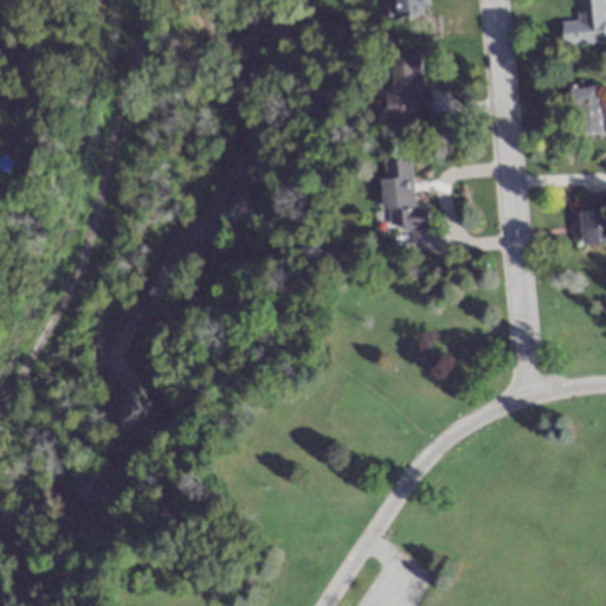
[(395,0),(399,15),(431,11),(429,0),(395,0)]
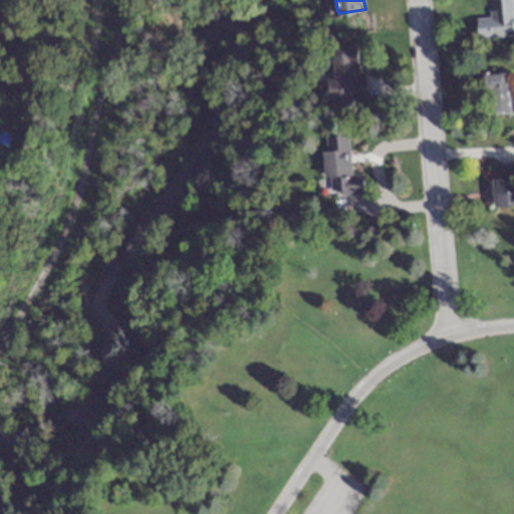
[(490,0),(491,16),(477,17),(478,37),(513,36),(511,0),(490,0)]
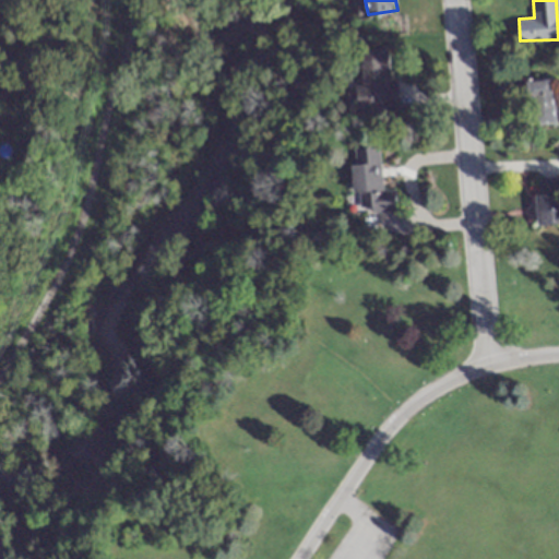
[(360,111),(397,109),(396,79),(392,79),(390,48),(357,50),(360,111)]
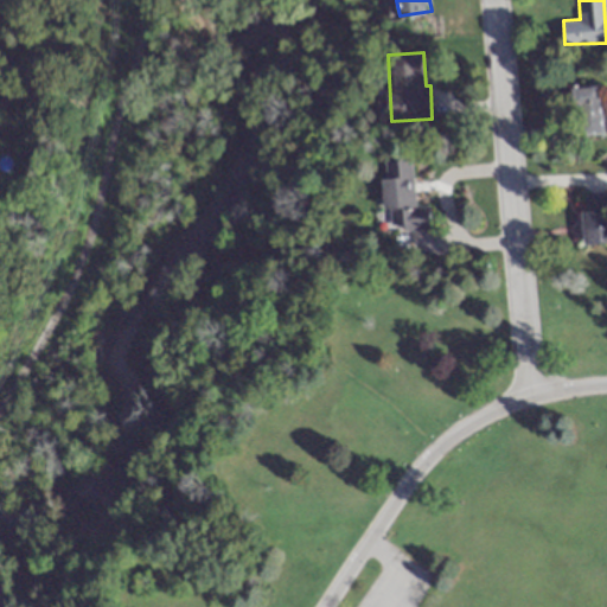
[(600,109),(600,85),(570,87),(572,109),(600,109)]
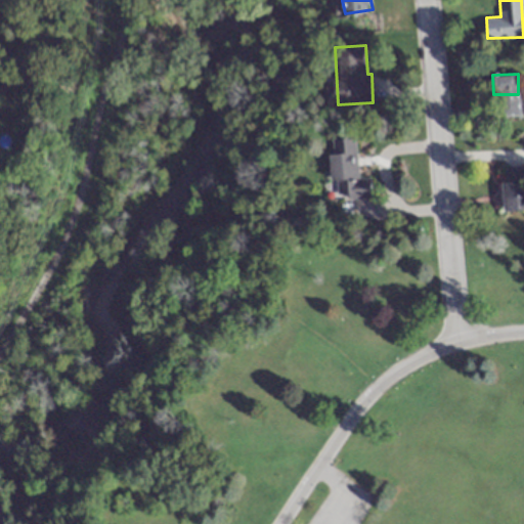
[(357,178),(355,137),(330,138),(333,198),(370,195),(369,177),(357,178)]
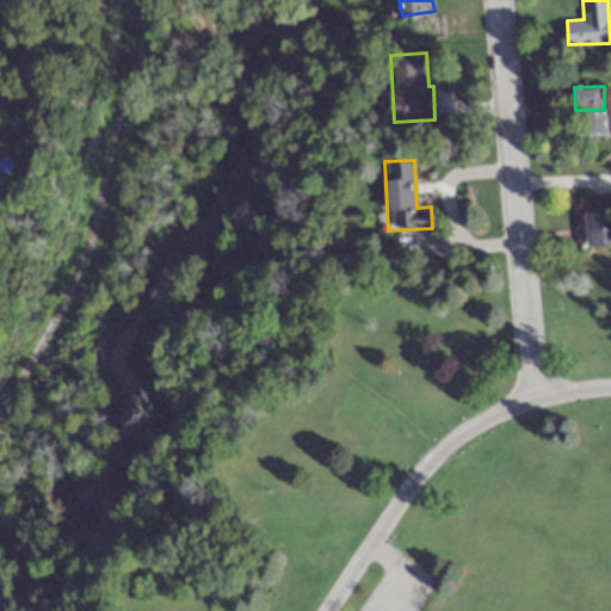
[(585,246),(610,245),(610,211),(585,211),(585,246)]
